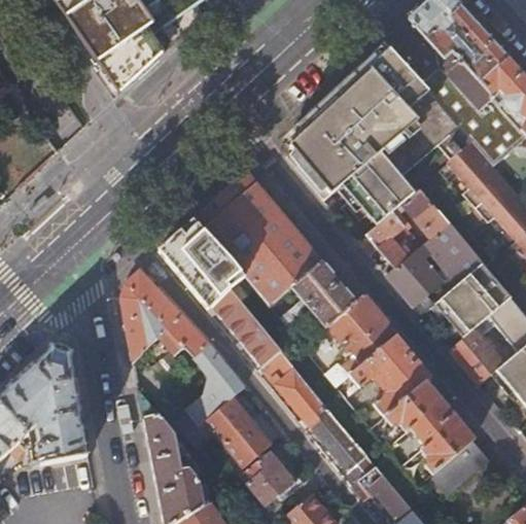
[(53,0),(118,92),(217,0),(53,0)]
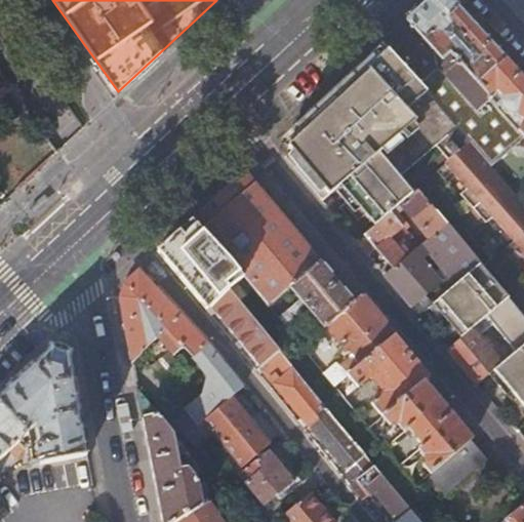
[(426,0),(407,17),(442,57),(449,50),(476,80),(504,54),(453,0),(426,0)]
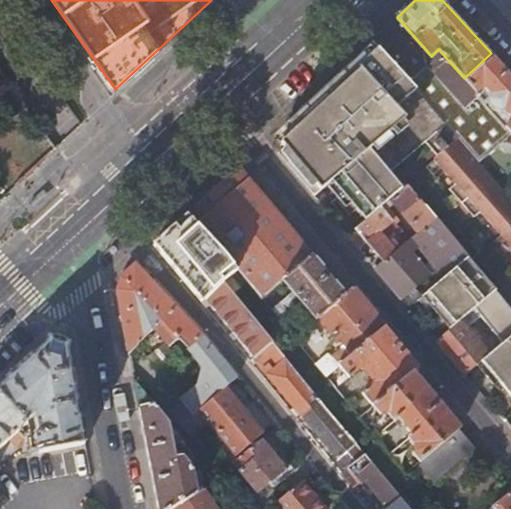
[(397,17),(374,39),(408,78),(426,63),(498,142),(510,130),(505,124),(475,90),(464,78),(438,49),(431,56),(397,17)]
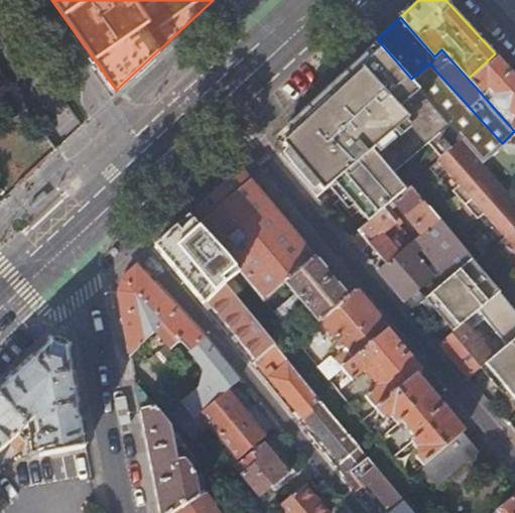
[(284,141),(287,145),(280,151),(318,196),(341,176),(351,188),(347,191),(361,209),(398,177),(394,172),(430,142),(464,180),(469,185),(459,194),(474,212),(483,205),(487,210),(507,233),(506,234),(514,243),(514,198),(483,160),(411,79),(377,39),(291,119),(299,128),(284,141)]
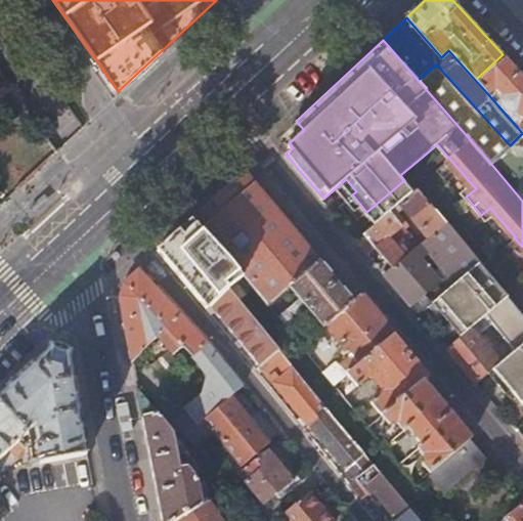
[(522,118),(522,121),(517,127),(522,133),(522,76),(503,54),(475,80),(486,92),(493,85),(502,94),(498,98),(499,102),(502,106),(506,110),(509,110),(512,113),(514,114),(518,113),(522,118)]
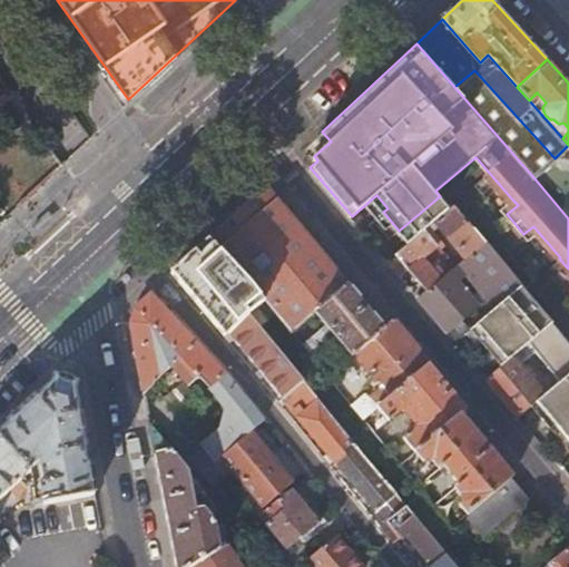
[(474,70),(454,87),(533,177),(555,158),(474,70)]
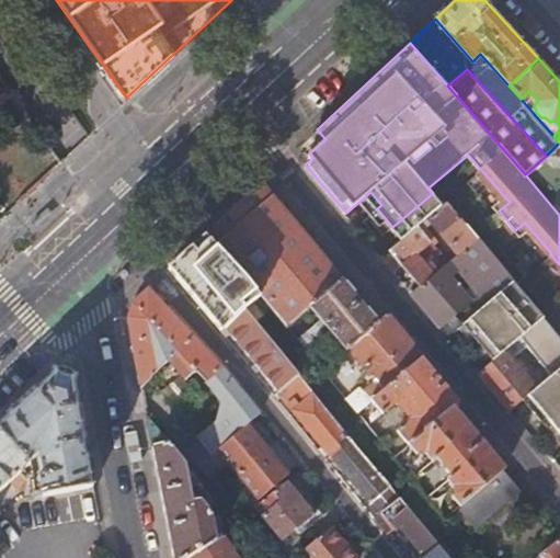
[(343,277),(261,182),(207,231),(254,282),(263,293),(287,322),(343,277)]
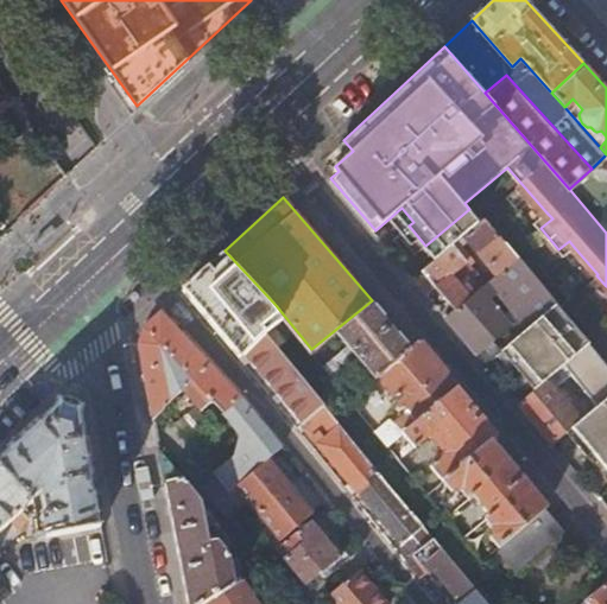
[(463,236),(480,222),(469,209),(425,246),(436,259),(450,247),(448,245),(461,234),(463,236)]
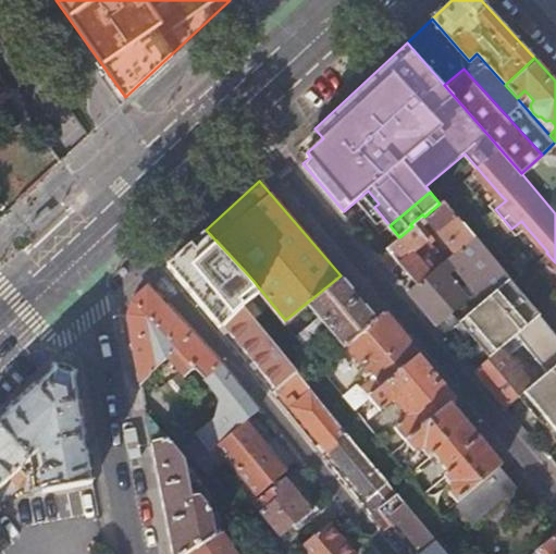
[(506,200),(501,195),(491,204),(495,209),(506,200)]
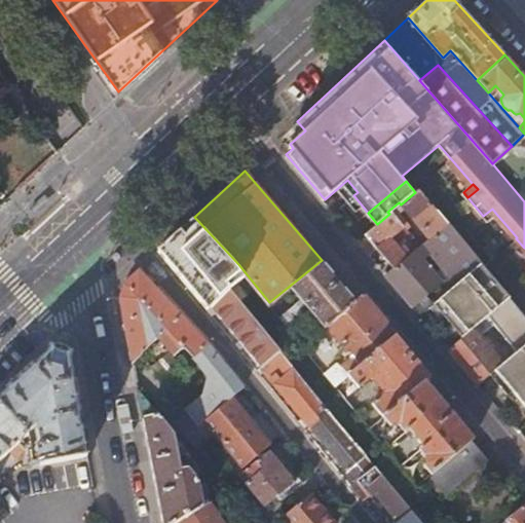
[(407,208),(432,237),(449,222),(421,187),(415,192),(401,204),(389,214),(377,224),(366,233),(395,267),(412,253),(407,248),(417,238),(405,223),(409,220),(402,212),(407,208)]
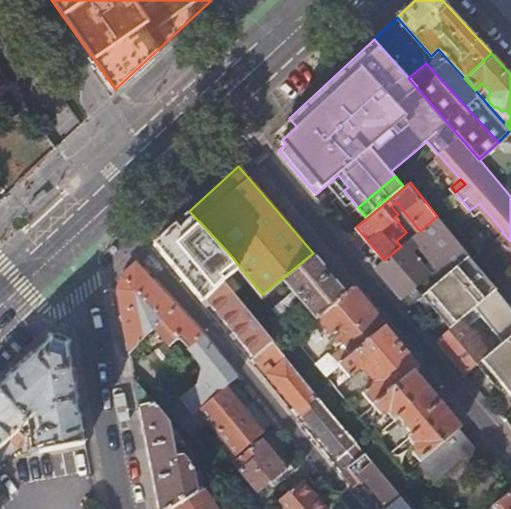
[(34,206),(48,193),(43,187),(29,200),(34,206)]
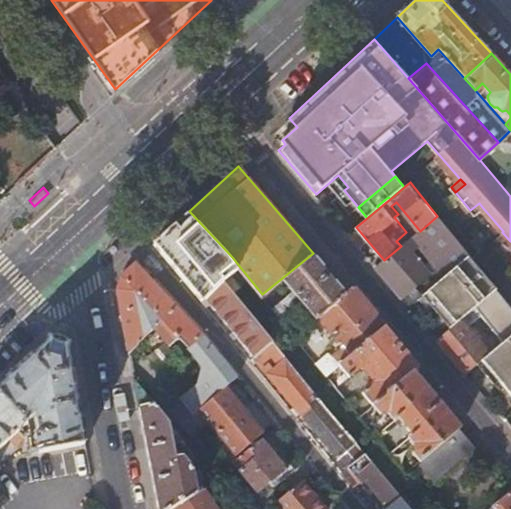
[(172,189),(157,202),(162,207),(177,195),(172,189)]
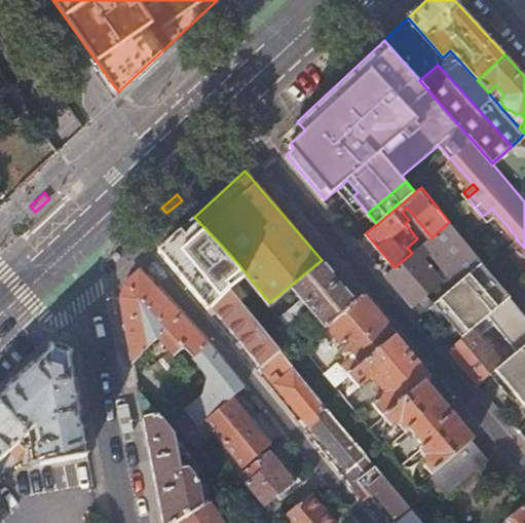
[(399,202),(387,212),(389,214),(401,204),(399,202)]
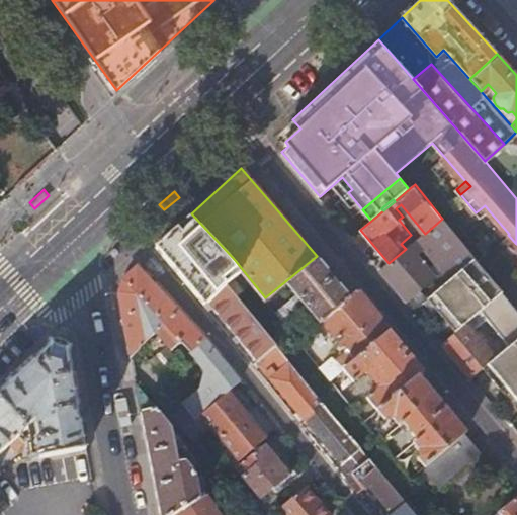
[(485,205),(476,212),(481,218),(489,210),(485,205)]
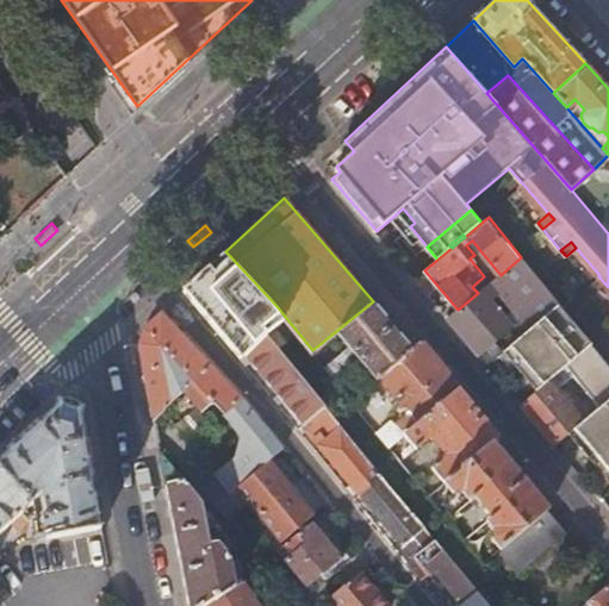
[(277,306),(225,251),(180,292),(241,356),(244,354),(267,333),(286,318),(277,306)]
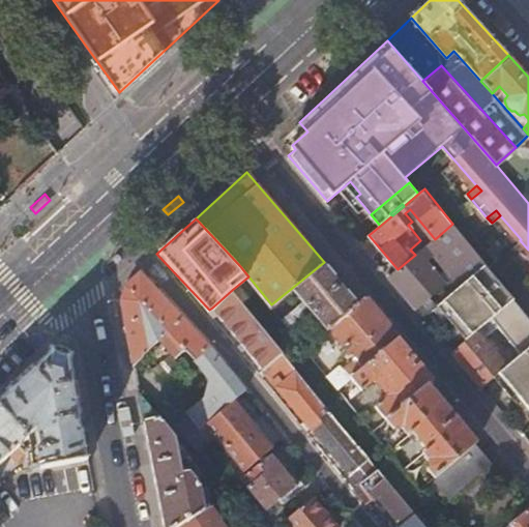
[(433,251),(460,284),(485,263),(452,224),(435,239),(415,255),(398,269),(390,275),(423,315),(433,306),(451,291),(424,258),(433,251)]
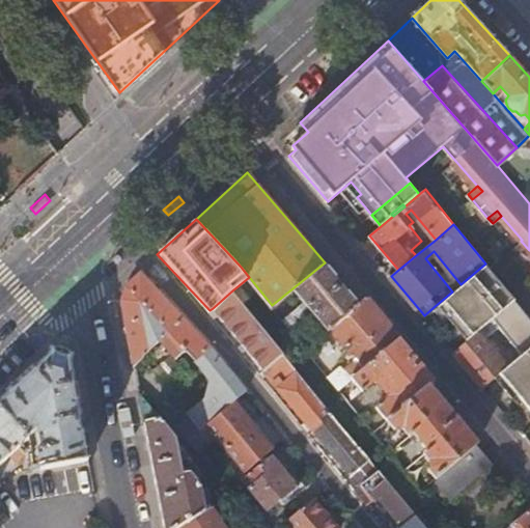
[(359,303),(325,262),(272,305),(282,317),(304,301),(317,317),(297,335),(306,346),(330,327),(359,303)]
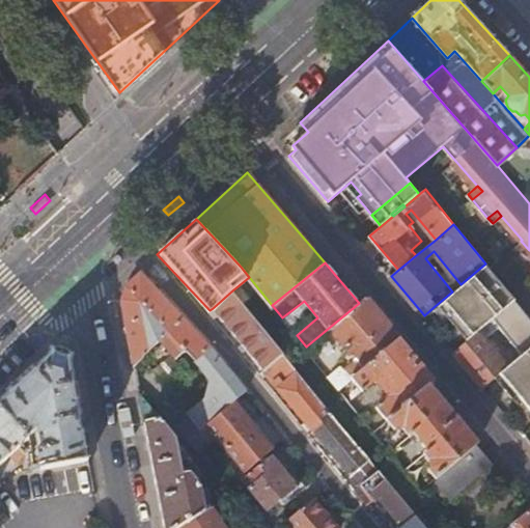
[(452,292),(434,307),(447,323),(451,320),(461,331),(492,306),(497,311),(494,313),(496,315),(515,300),(485,264),(461,284),(452,292)]
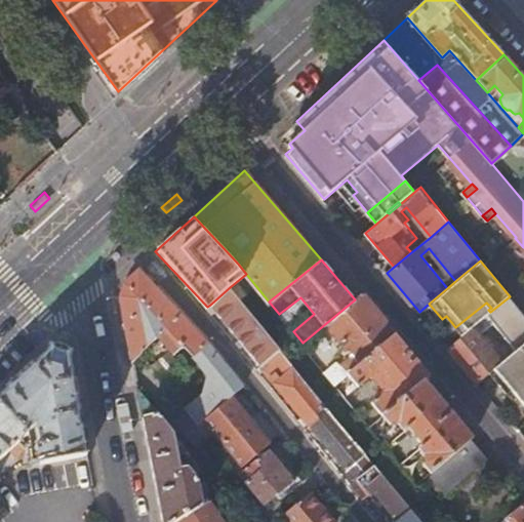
[(210,342),(139,266),(125,279),(120,294),(132,358),(157,336),(172,354),(184,344),(190,351),(186,355),(189,359),(193,355),(210,342)]
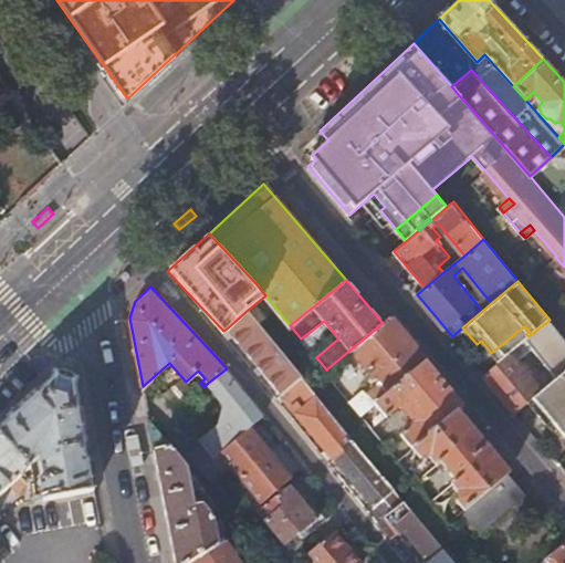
[(227,329),(280,392),(301,375),(248,310),(227,329)]
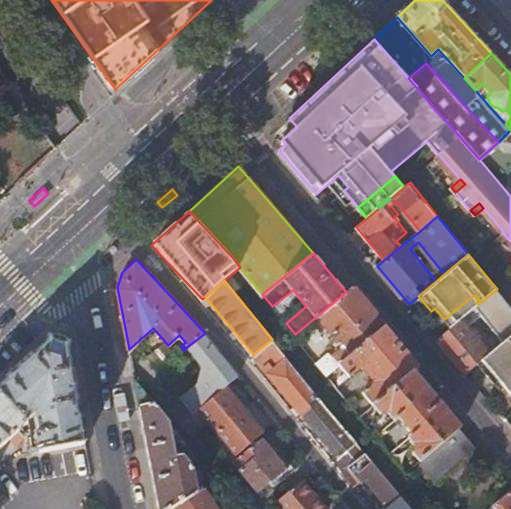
[(328,350),(316,360),(326,373),(338,363),(386,323),(353,285),(346,292),(318,315),(343,345),(332,355),(328,350)]
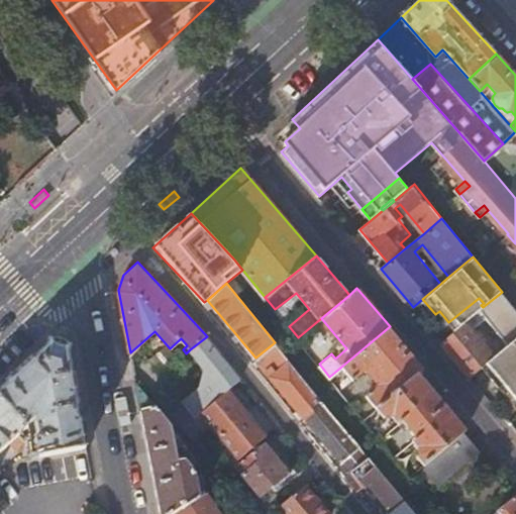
[(481,309),(508,342),(515,335),(515,309),(502,292),(483,307),(481,309)]
